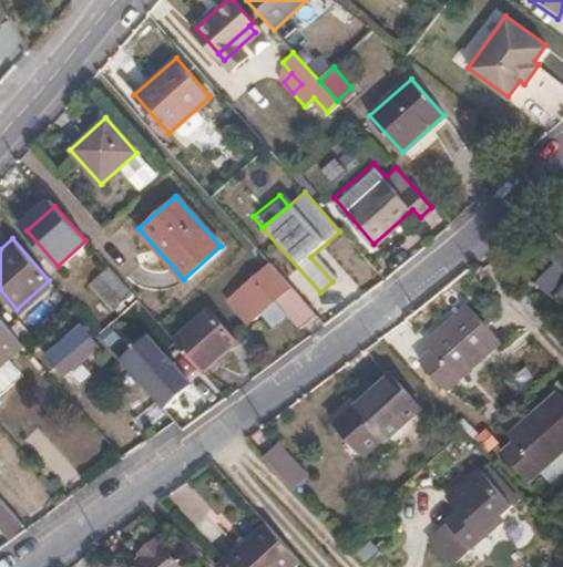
[(562,277),(562,275),(535,247),(524,256),(520,272),(544,297),(562,277)]
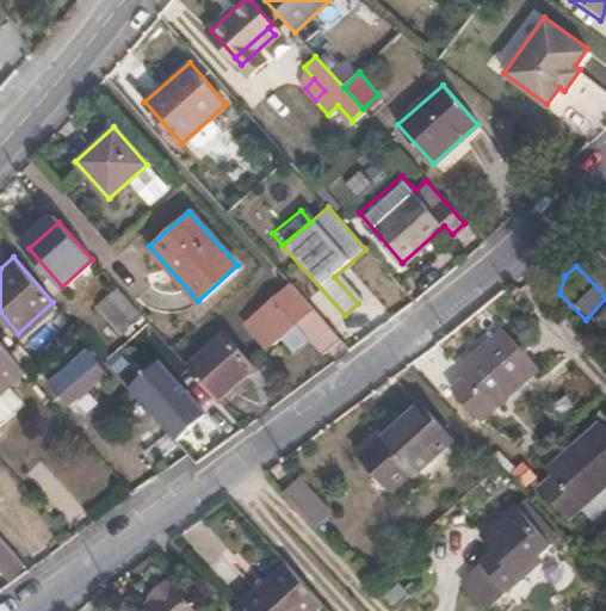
[(121,333),(140,315),(115,287),(96,304),(121,333)]
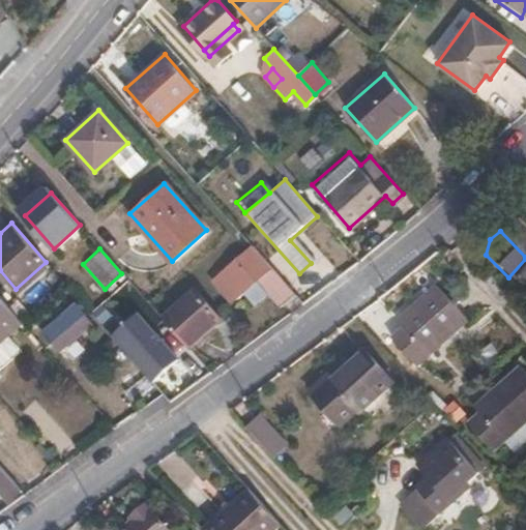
[(281,306),(294,295),(269,266),(267,267),(252,249),(238,262),(235,258),(216,275),(235,297),(244,289),(255,301),(267,291),(281,306)]
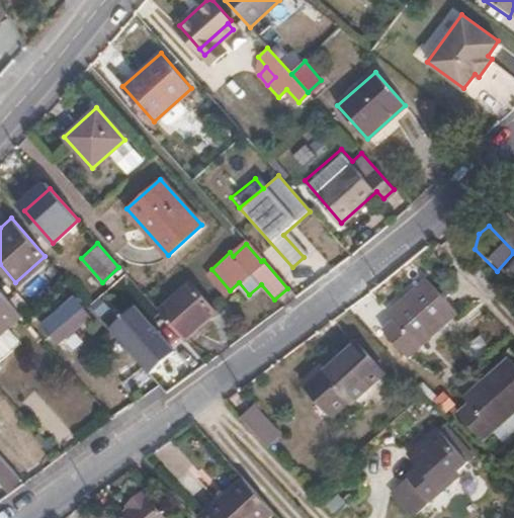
[(457,310),(426,276),(389,312),(396,319),(383,330),(408,356),(457,310)]
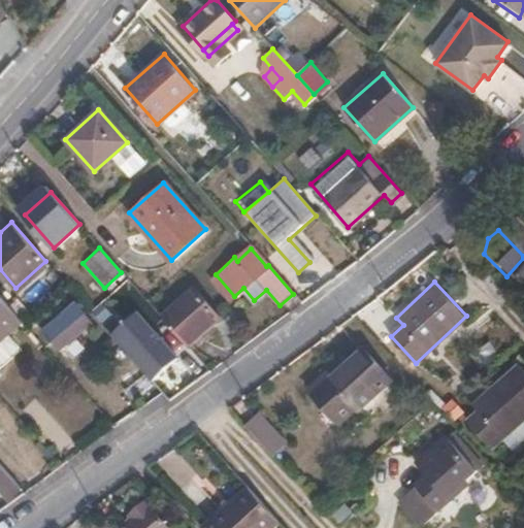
[(159,316),(187,347),(220,317),(193,286),(159,316)]
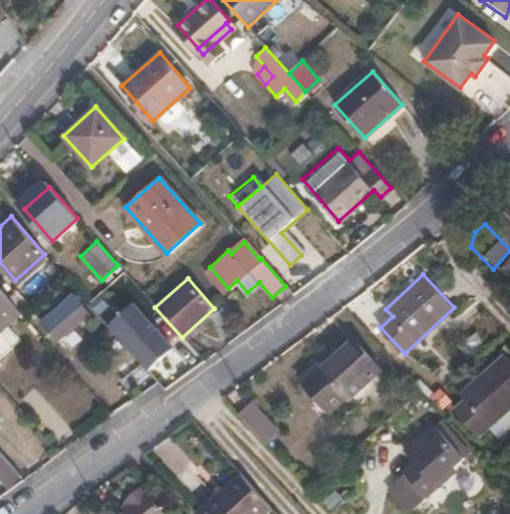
[(0,320),(18,304),(0,284),(0,320)]
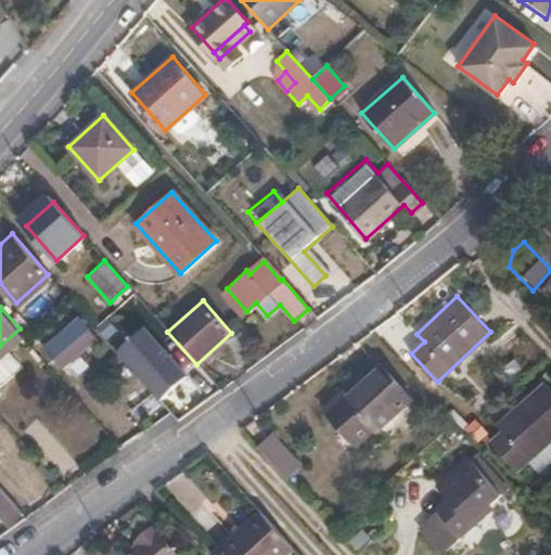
[(73,318),(38,347),(56,370),(92,339),(73,318)]
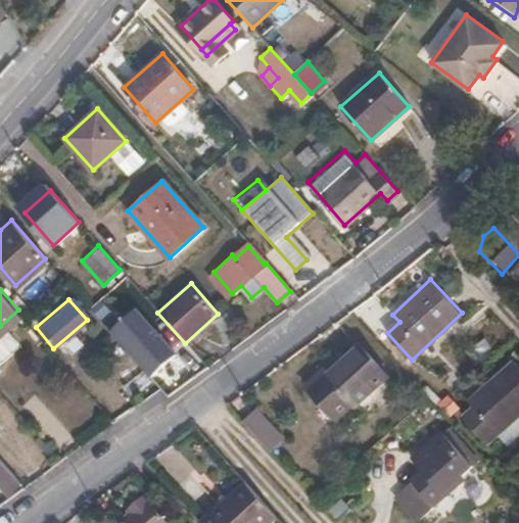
[(131,308),(104,332),(146,378),(172,354),(131,308)]
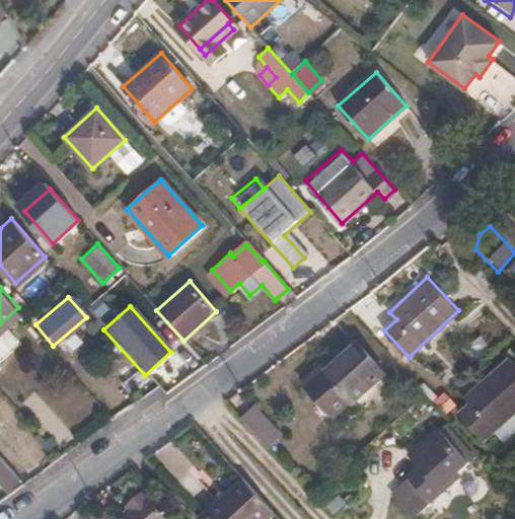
[(383,376),(357,346),(322,377),(324,379),(321,383),(312,373),(300,384),(330,420),(348,404),(350,406),(383,376)]
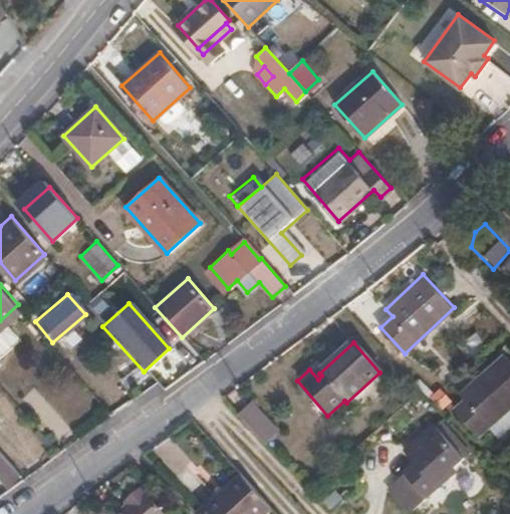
[(509,375),(498,362),(461,397),(466,403),(455,413),(479,440),(493,427),(504,439),(509,433),(509,375)]
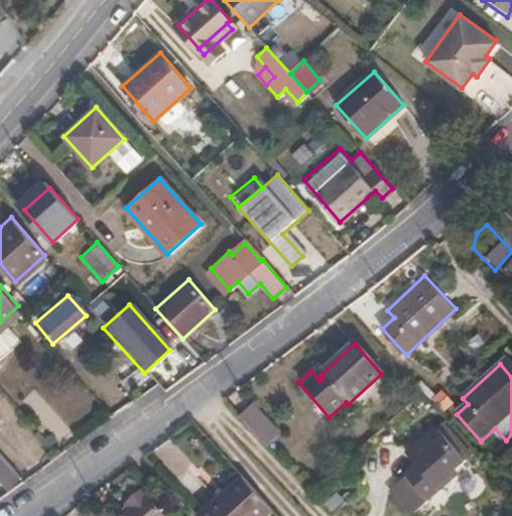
[(29,389),(18,400),(49,433),(60,423),(29,389)]
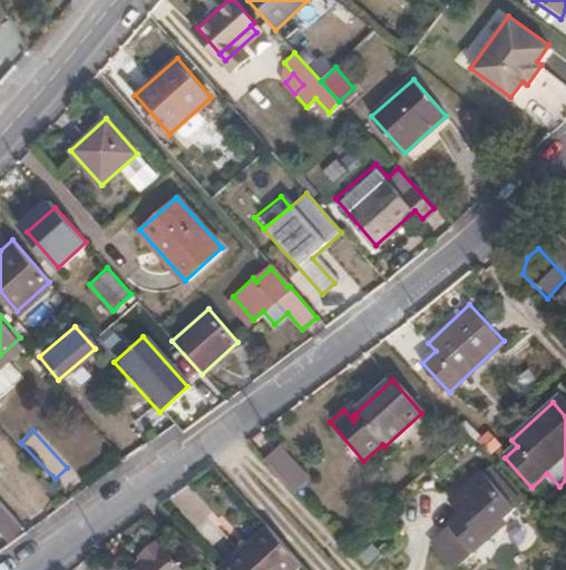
[(291,493),(309,479),(277,443),(261,459),(291,493)]
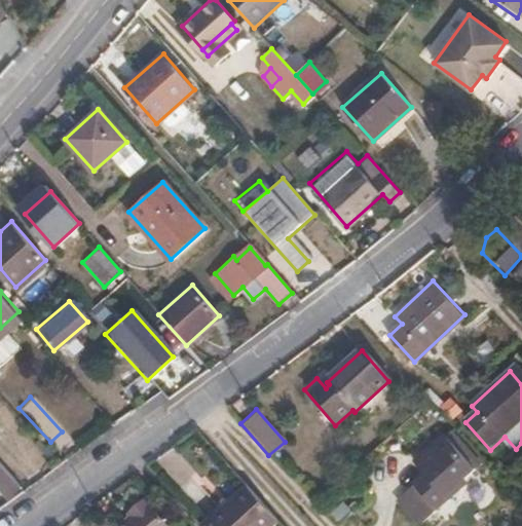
[(476,468),(445,435),(416,461),(424,472),(412,483),(416,487),(402,500),(422,522),(464,484),(461,481),(476,468)]
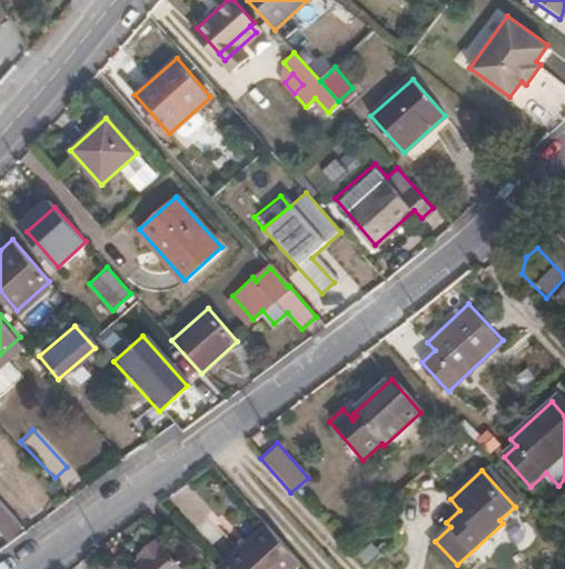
[(0,527),(8,536),(21,523),(0,500),(0,527)]
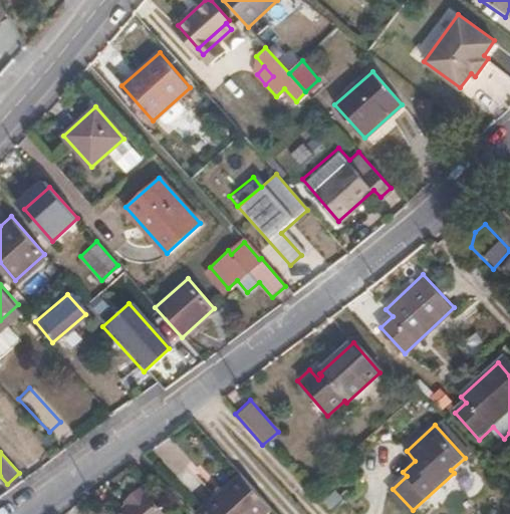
[(239,513),(269,513),(273,511),(241,476),(222,494),(239,513)]
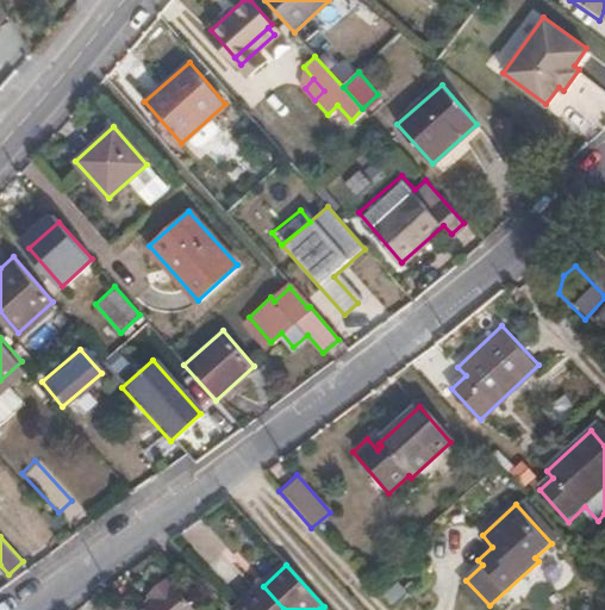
[(158,590),(136,609),(199,609),(169,576),(157,587),(158,590)]
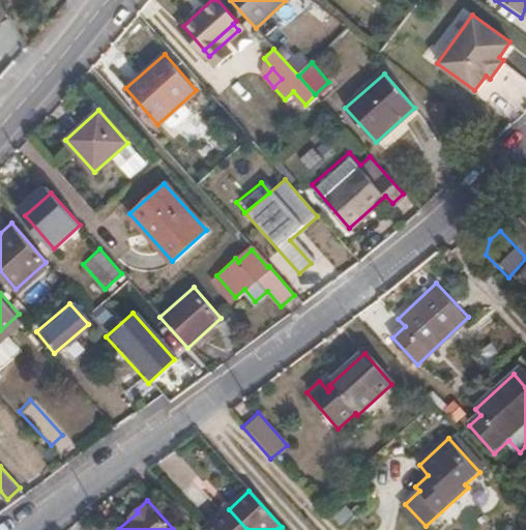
[(246,529),(229,509),(206,529),(246,529)]
